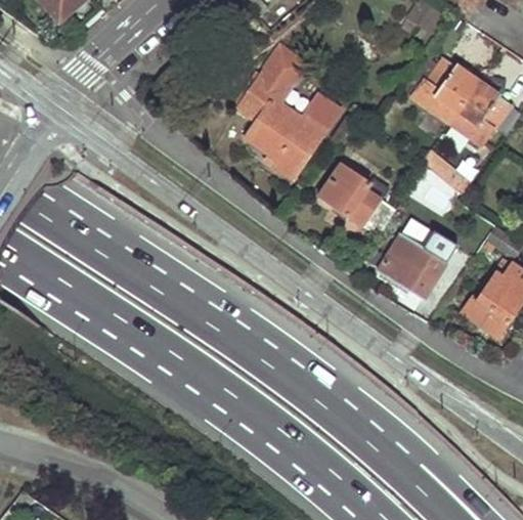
[(42,0),(54,13),(67,1),(73,8),(82,0),(97,0),(107,11),(120,0),(42,0)]
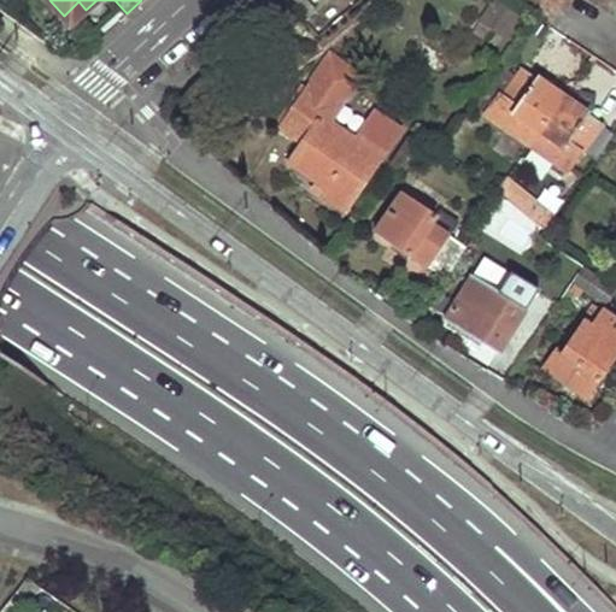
[(506,4),(500,0),(488,0),(473,25),(484,33),(491,22),(493,23),(506,4)]
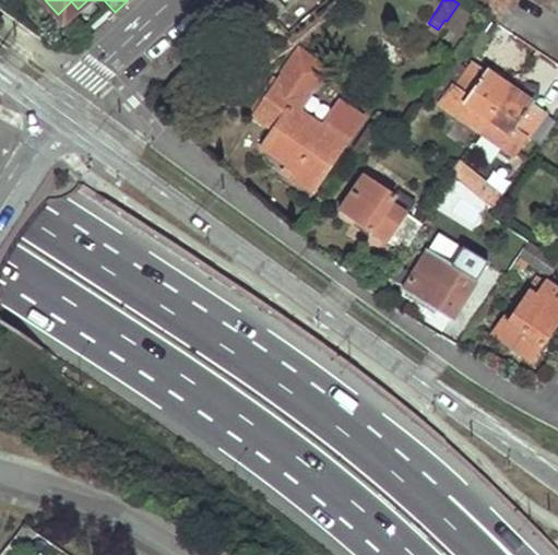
[(539,0),(557,11),(557,0),(539,0)]
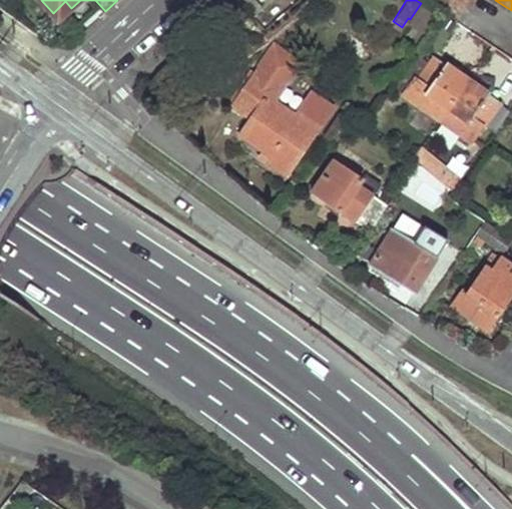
[(71,8),(65,1),(53,13),(58,19),(71,8)]
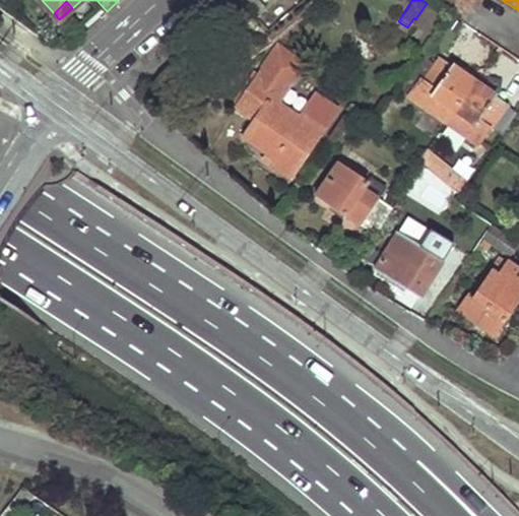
[(435,8),(427,3),(415,19),(424,25),(435,8)]
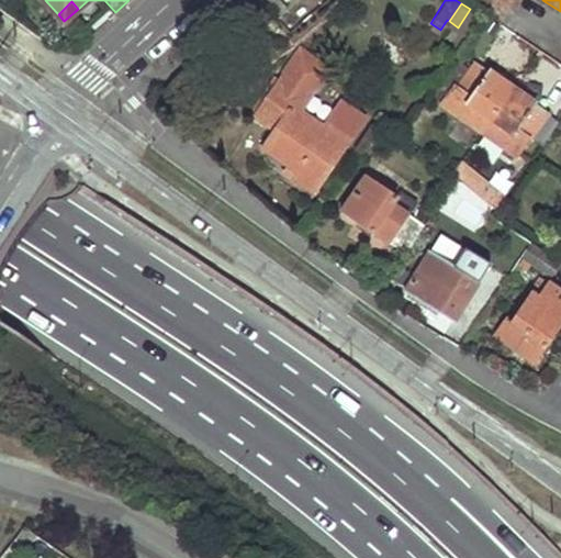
[(258,108),(255,112),(275,125),(262,144),(299,167),(293,174),(314,189),(363,116),(340,100),(327,118),(332,122),(327,126),(292,103),(295,99),(305,85),(311,89),(328,64),(307,49),(302,57),(291,75),(284,69),(280,76),(258,108)]
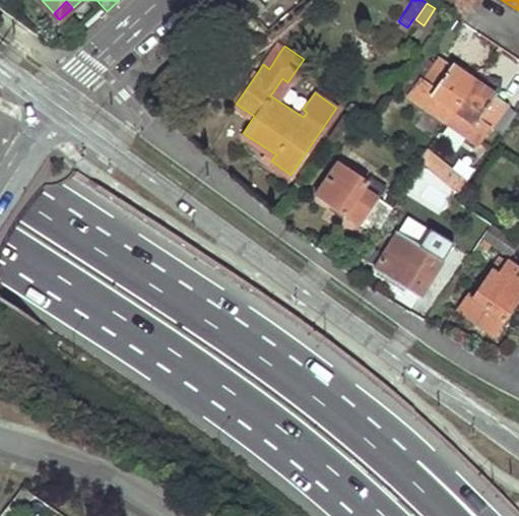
[(279,53),(273,49),(263,64),(269,69),(279,53)]
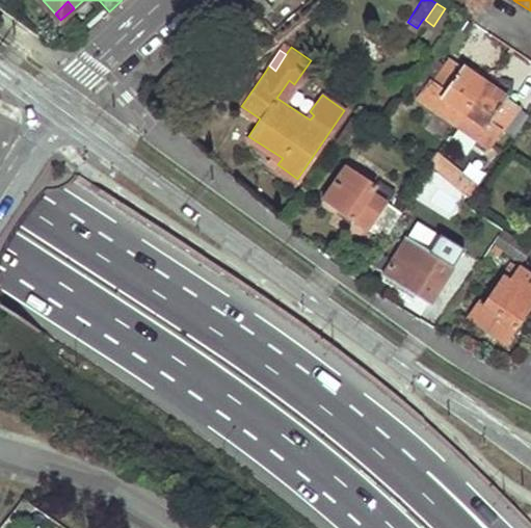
[(444,62),(430,54),(407,88),(455,122),(483,82),(476,77),(478,75),(449,54),(444,62)]
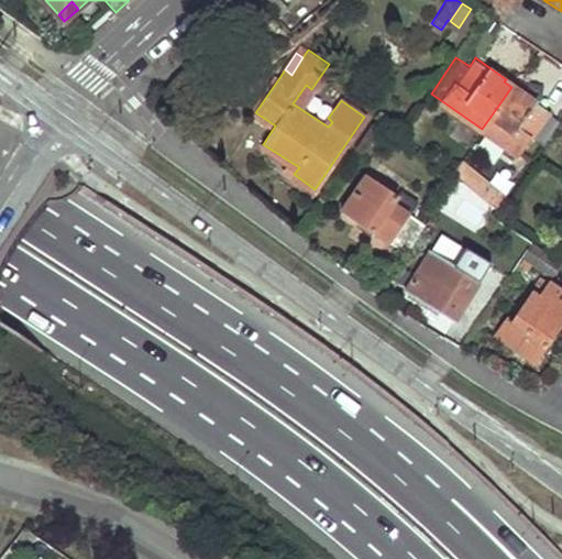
[(259,108),(281,76),(275,73),(253,105),(259,108)]
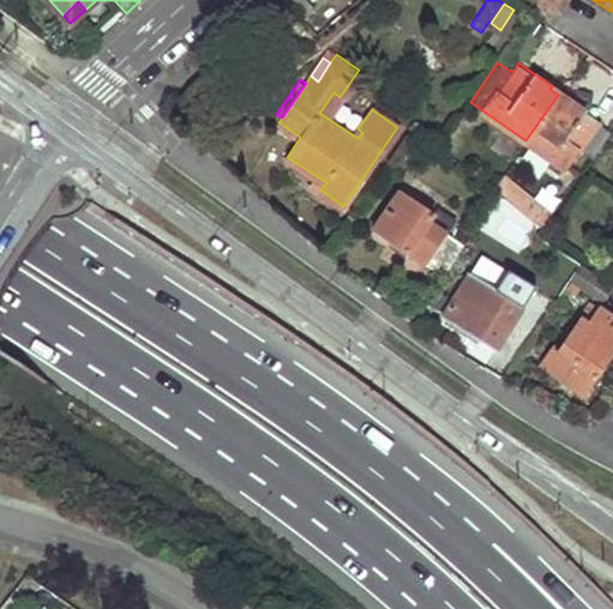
[(340,97),(334,92),(323,108),(329,113),(340,97)]
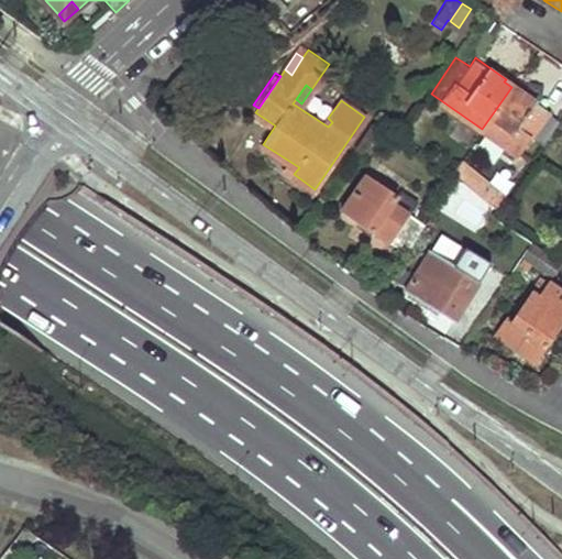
[(519,92),(511,87),(482,129),(517,156),(550,110),(521,89),(519,92)]
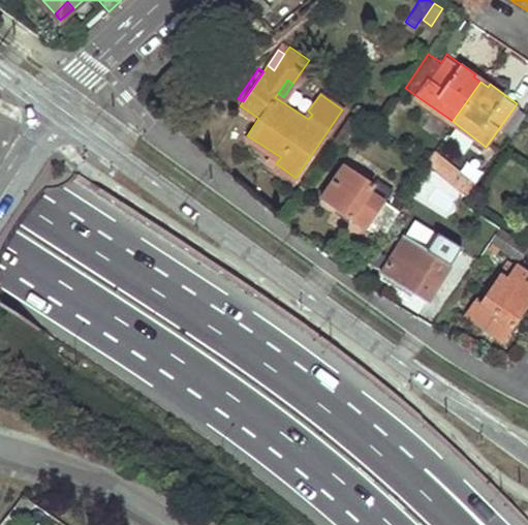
[(437,156),(431,165),(467,193),(475,183),(461,173),(460,174),(437,156)]
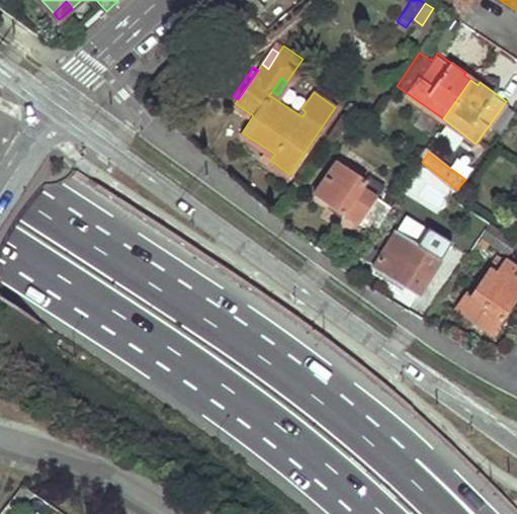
[(336,160),(313,192),(357,223),(358,221),(371,231),(389,204),(375,195),(383,184),(368,174),(364,179),(336,160)]
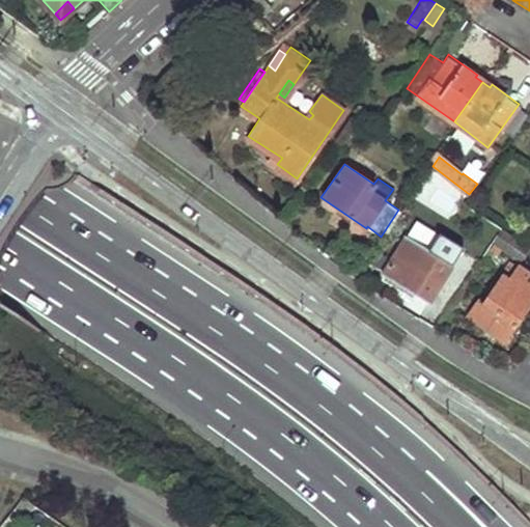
[(463,246),(439,230),(428,247),(406,232),(381,272),(428,301),(452,262),(463,246)]
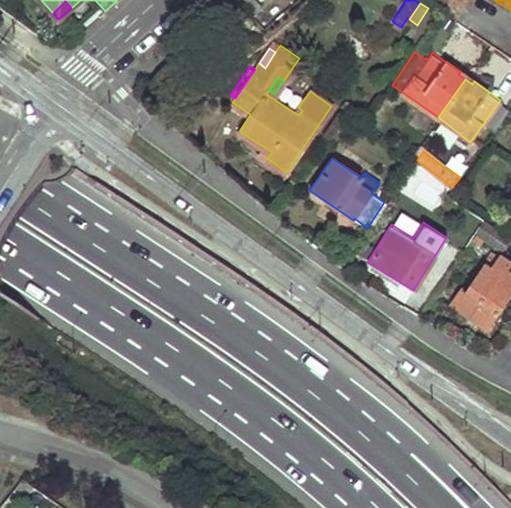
[(465,292),(461,288),(448,306),(486,331),(506,298),(502,296),(510,283),(510,261),(492,248),(465,292)]
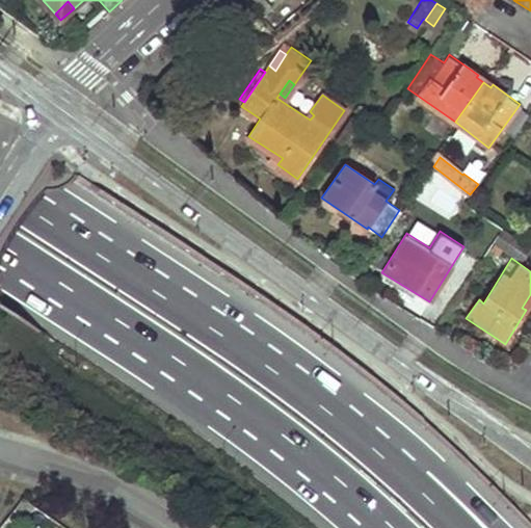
[(530,302),(530,294),(522,308),(526,310),(530,302)]
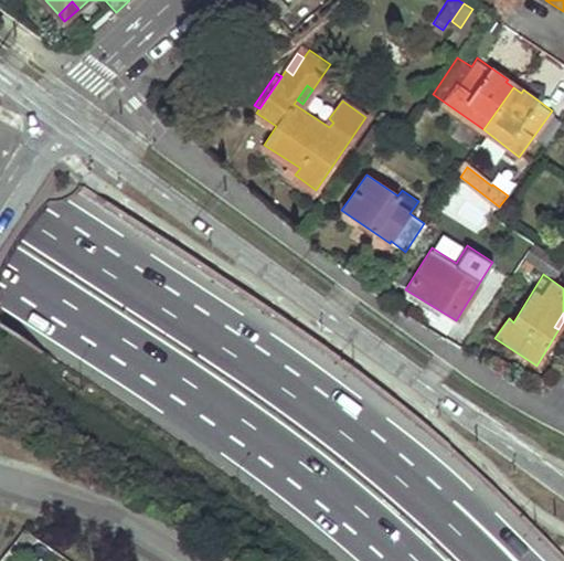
[(20,551),(32,533),(22,528),(10,543),(20,551)]
